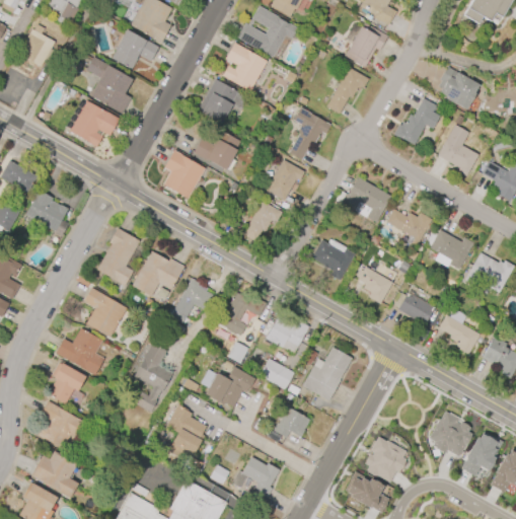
[(26,0),(18,16),(1,7),(4,0),(26,0)]
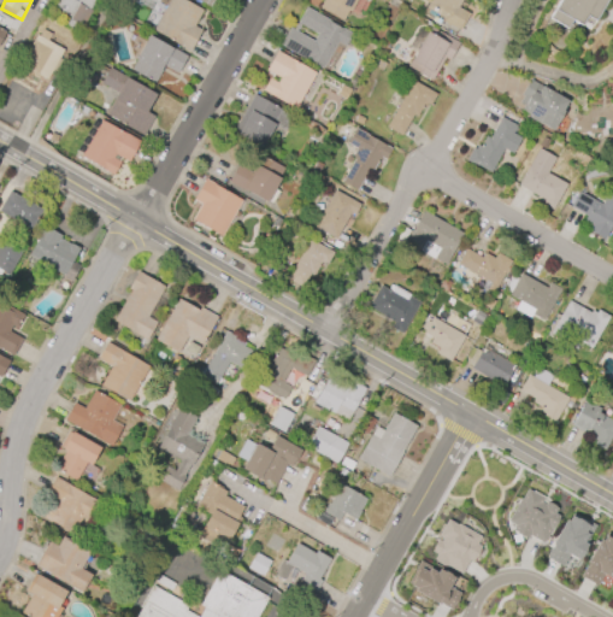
[(54,6),(57,0),(96,0),(92,9),(94,10),(82,33),(68,25),(81,3),(80,1),(71,16),(54,6)]
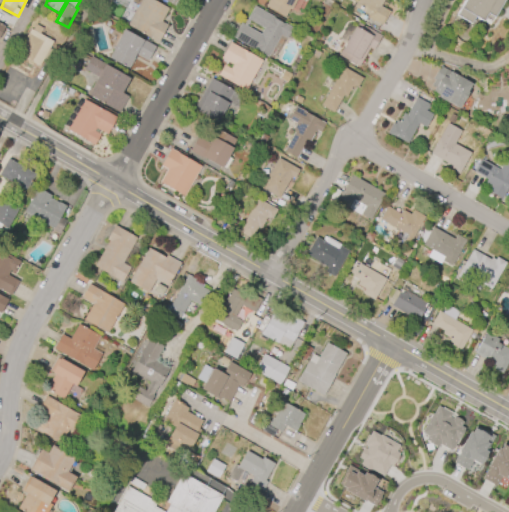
[(159,43),(128,25),(142,0),(155,0),(170,9),(163,21),(169,25),(159,43)]
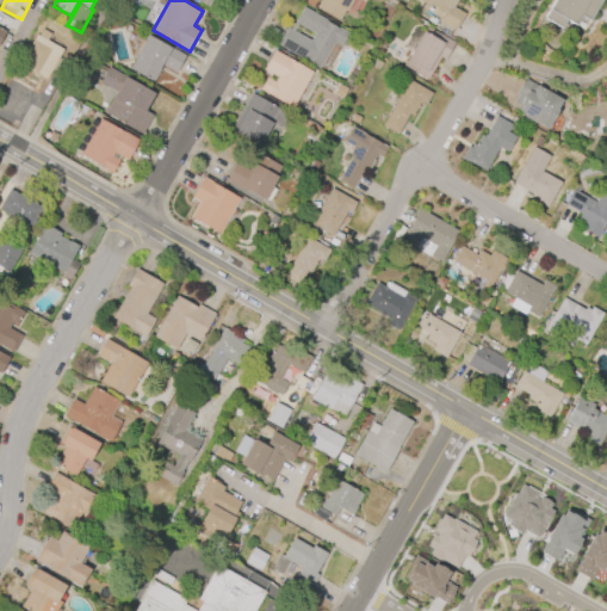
[(354,0),(348,12),(346,11),(341,20),(319,7),(322,0),(354,0)]
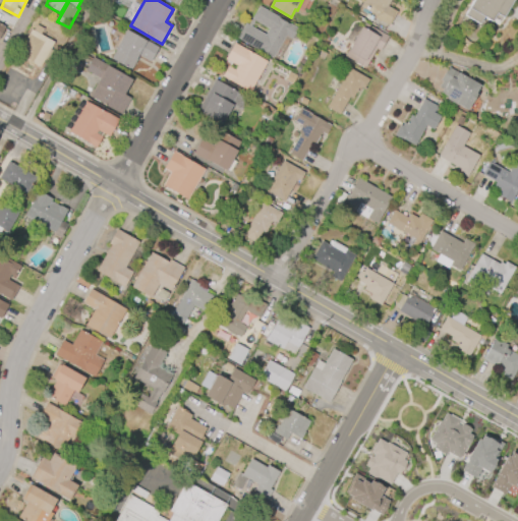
[(361,6),(364,0),(392,0),(389,6),(398,11),(390,25),(375,17),(377,15),(361,6)]
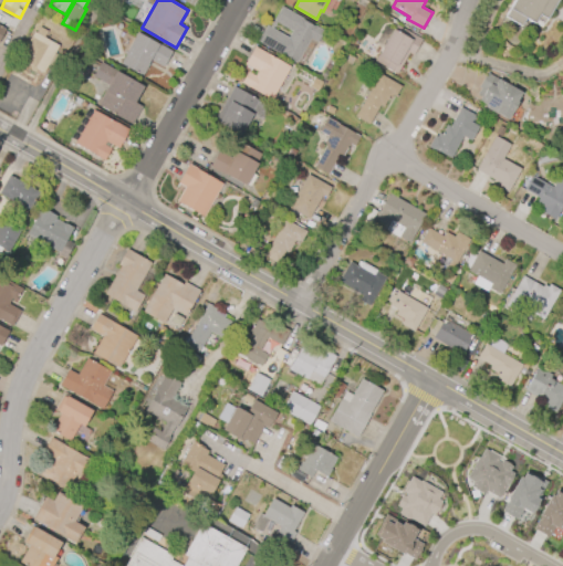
[(504,17),(514,0),(558,0),(546,20),(539,16),(534,24),(525,19),(521,27),(504,17)]
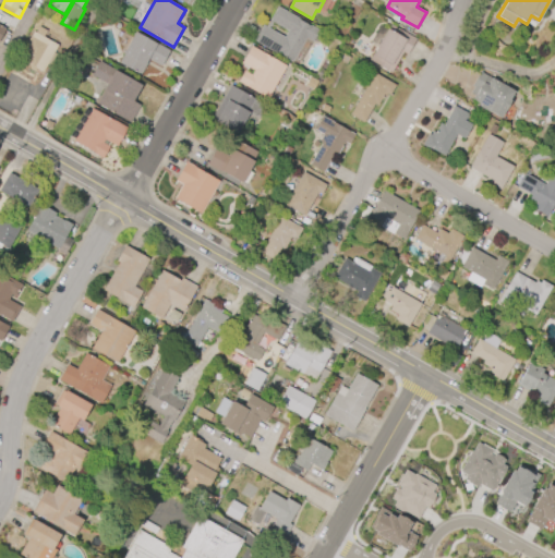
[(279,7),(323,31),(315,44),(308,39),(294,63),(255,40),(265,25),(267,27),(279,7)]
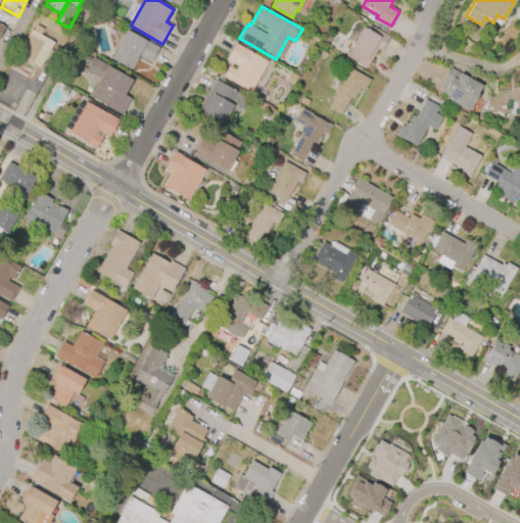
[(368,22),(391,36),(383,50),(379,49),(368,68),(347,56),(364,27),(366,28),(368,22)]
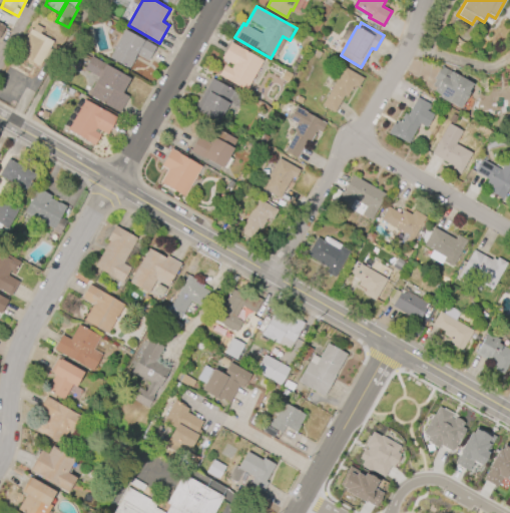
[(18,54),(32,29),(34,30),(37,24),(44,28),(41,34),(55,42),(41,66),(18,54)]
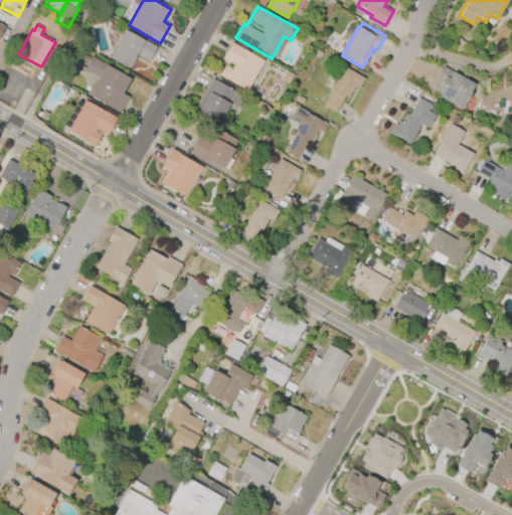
[(158,46),(150,61),(139,55),(131,68),(112,57),(116,50),(115,49),(127,29),(144,40),(145,38),(158,46)]
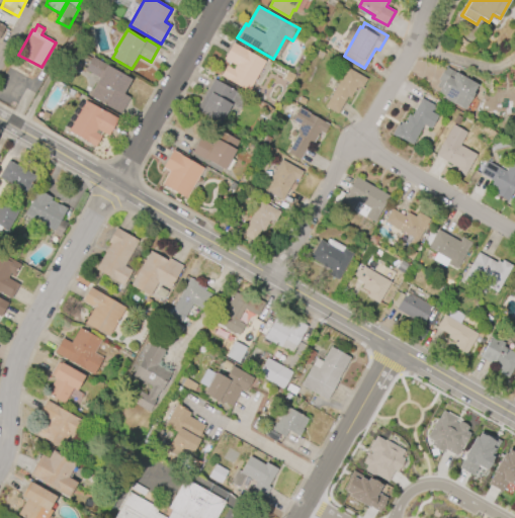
[(235,42),(267,61),(250,91),(223,76),(228,66),(235,70),(237,66),(225,59),(235,42)]
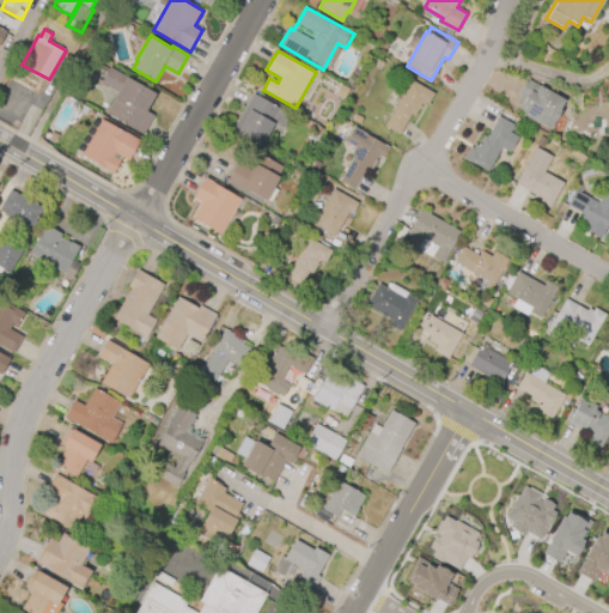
[(144,134),(107,114),(119,92),(102,83),(110,67),(128,77),(127,78),(157,95),(147,111),(154,116),(144,134)]
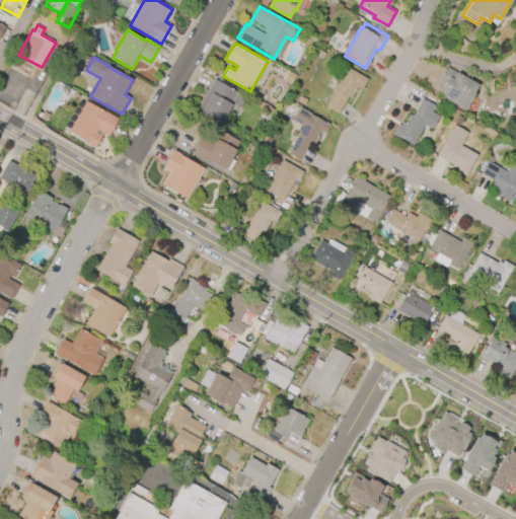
[(326,106),(349,67),(369,79),(364,88),(363,87),(360,91),(357,90),(353,97),(350,96),(340,115),(326,106)]
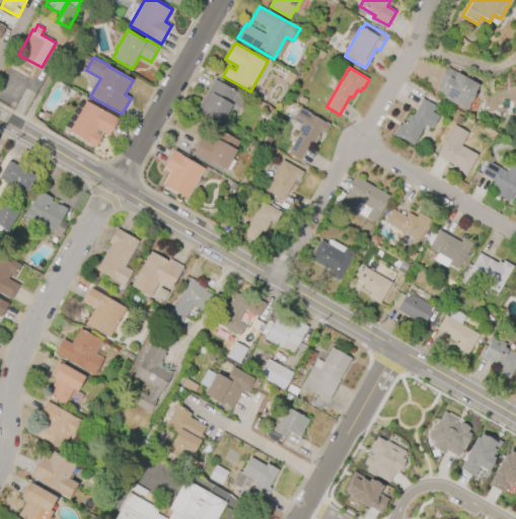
[(447,68),(480,85),(474,93),(475,94),(467,110),(445,98),(446,97),(442,94),(443,93),(440,92),(442,88),(439,86),(442,81),(440,80),(447,68)]
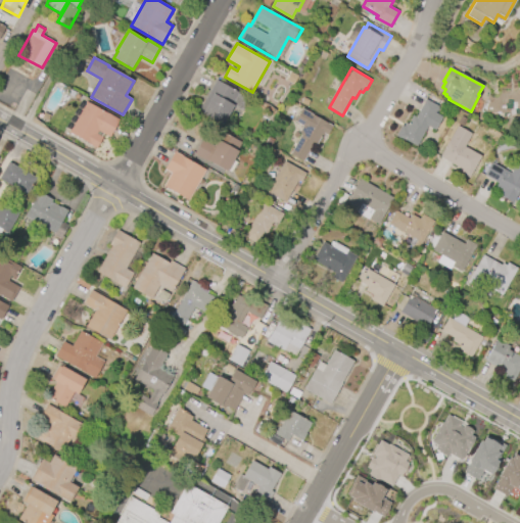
[(295,85),(287,81),(292,73),(300,77),(295,85)]
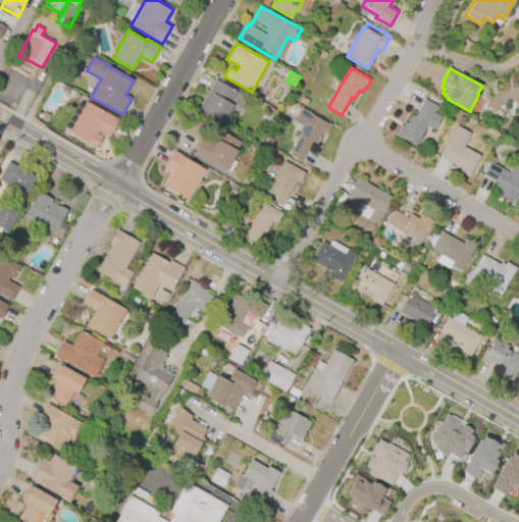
[(198,112),(217,80),(239,93),(232,104),(235,105),(222,126),(198,112)]
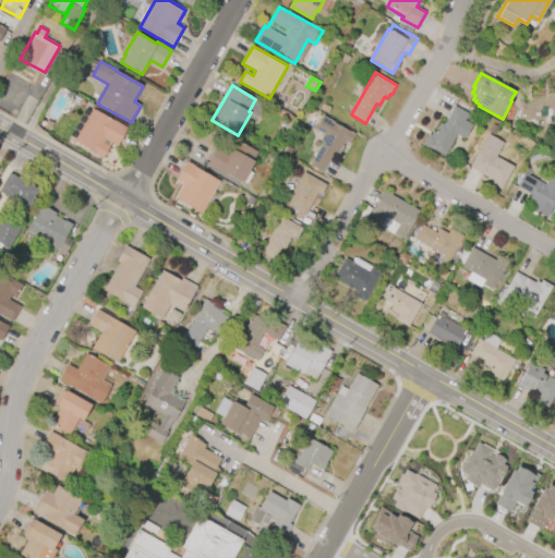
[(469,113),(465,120),(473,125),(466,138),(458,134),(446,156),(434,149),(433,150),(423,145),(430,134),(432,135),(434,131),(436,133),(442,123),(445,125),(456,106),(469,113)]
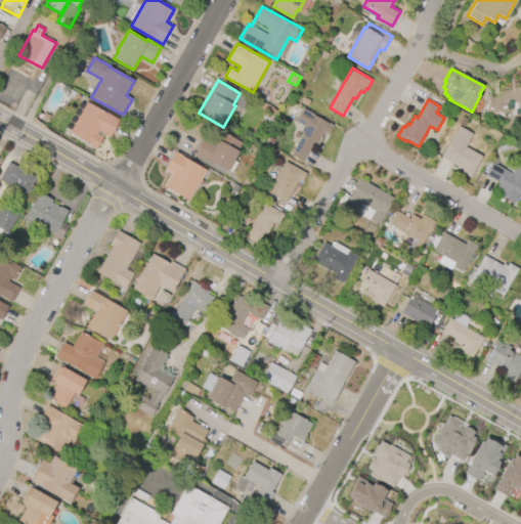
[(98,149),(71,133),(88,102),(120,121),(111,137),(100,131),(98,135),(104,138),(98,149)]
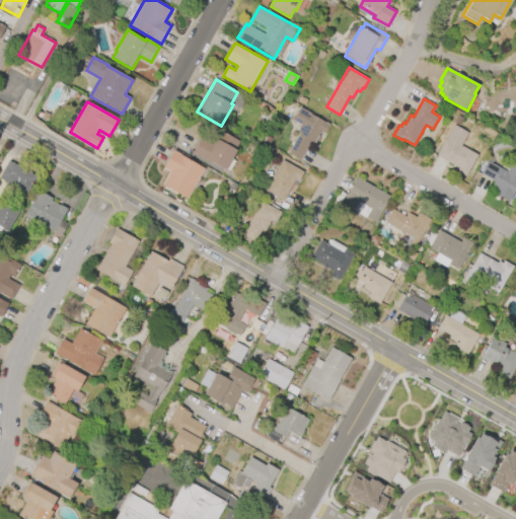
[(301,107),(332,126),(326,135),(323,133),(321,137),(319,136),(315,144),(312,143),(302,161),(289,153),(300,135),(299,131),(302,125),(294,121),(301,107)]
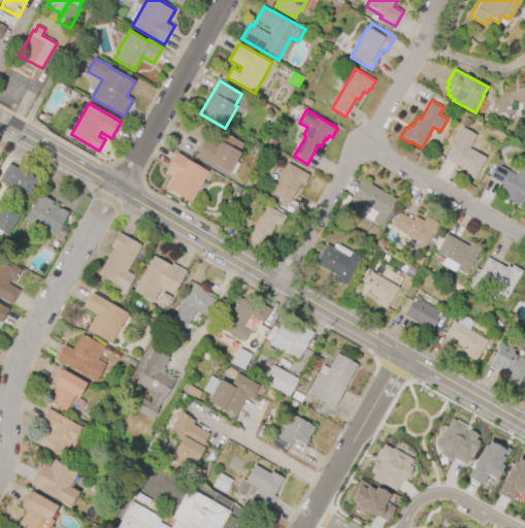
[(242,153),(231,173),(210,162),(209,163),(197,156),(205,141),(218,147),(226,134),(244,144),(240,152),(242,153)]
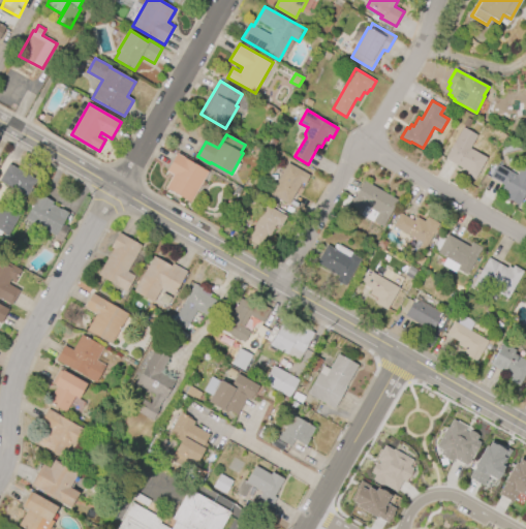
[(489,158),(476,180),(467,175),(469,170),(446,158),(457,139),(489,158)]
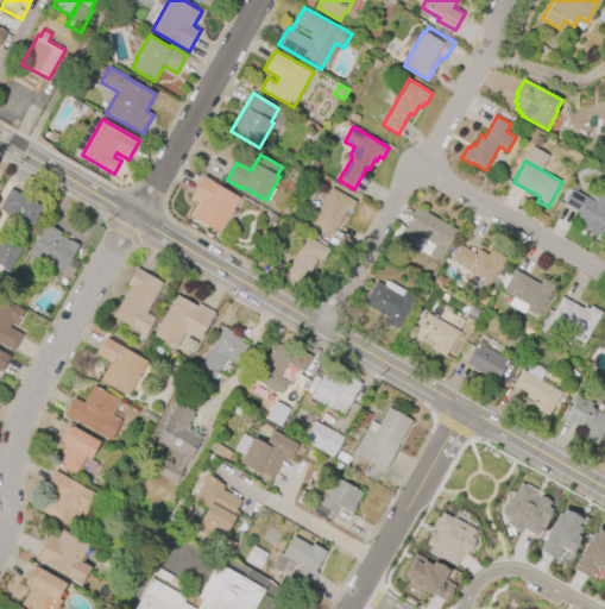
[(241,198),(221,233),(191,217),(201,201),(194,198),(205,176),(241,198)]
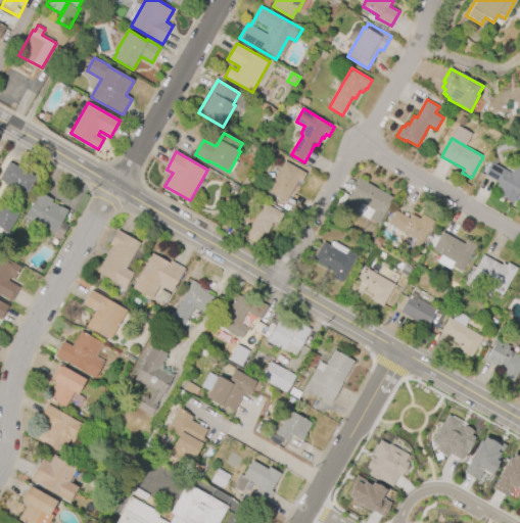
[(519,200),(517,204),(502,196),(504,191),(497,187),(499,183),(485,176),(492,162),(513,173),(519,159),(519,200)]
